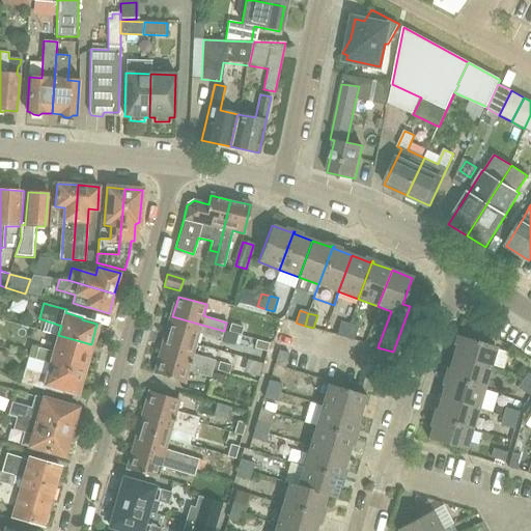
[(221,339),(224,331),(172,316),(167,335),(195,343),(198,333),(221,339)]
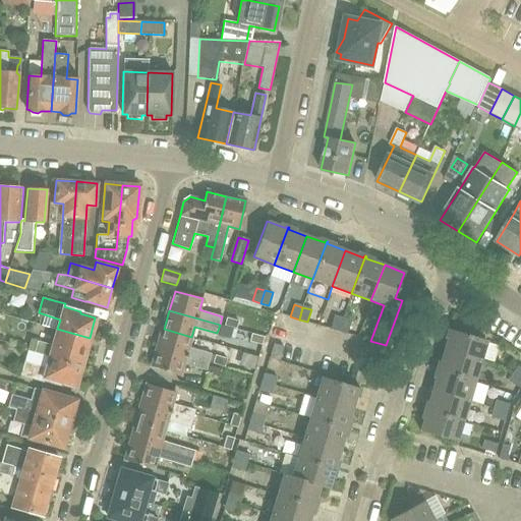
[(339,332),(342,319),(334,316),(330,329),(339,332)]
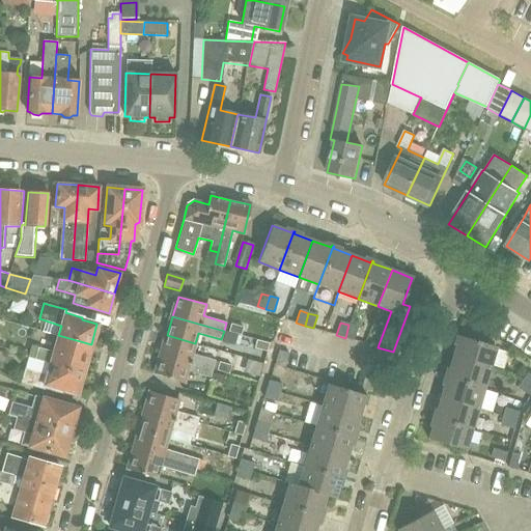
[(230,324),(228,332),(240,335),(242,327),(230,324)]
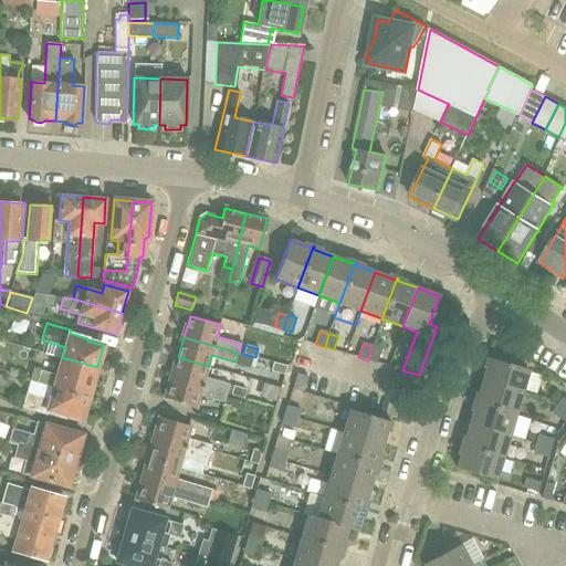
[(371,346),(368,360),(377,363),(381,349),(371,346)]
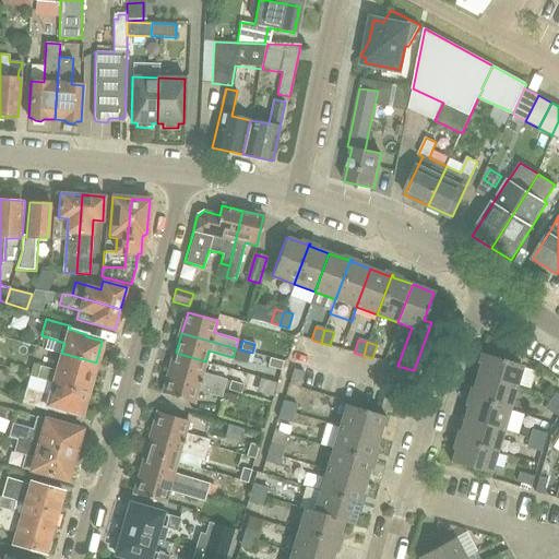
[(87,392),(96,363),(61,353),(57,370),(39,366),(36,377),(36,378),(52,382),(87,392)]
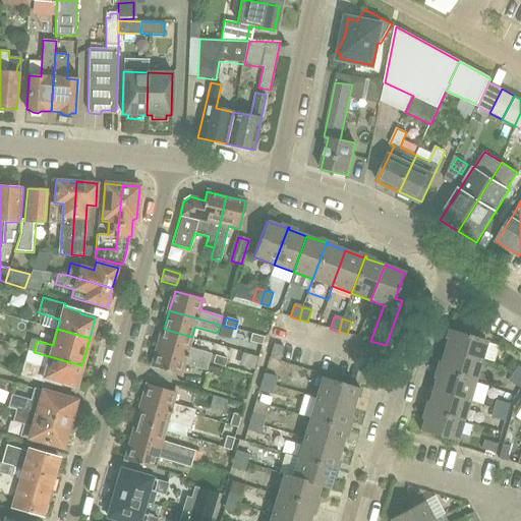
[(188,347),(191,337),(164,329),(159,347),(209,362),(212,353),(188,347)]
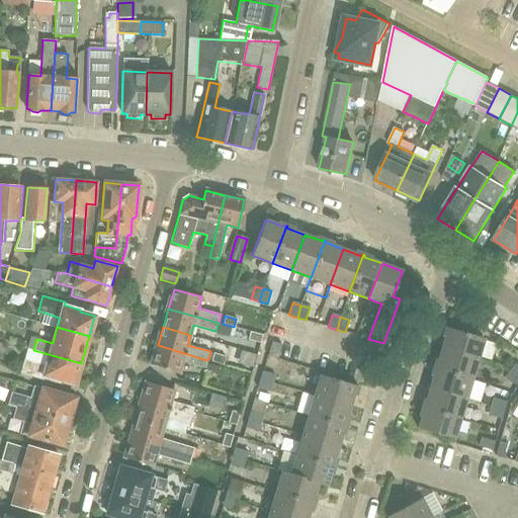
[(441,348),(478,359),(484,339),(445,327),(445,329),(447,330),(441,348)]
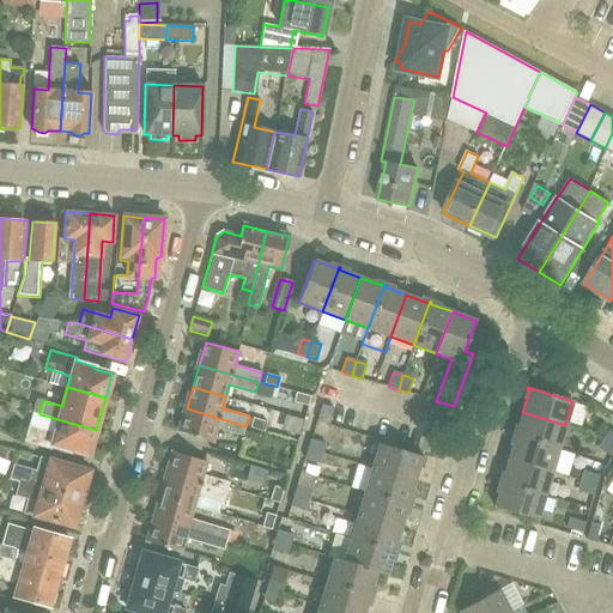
[(296,392),(293,401),(307,406),(309,396),(296,392)]
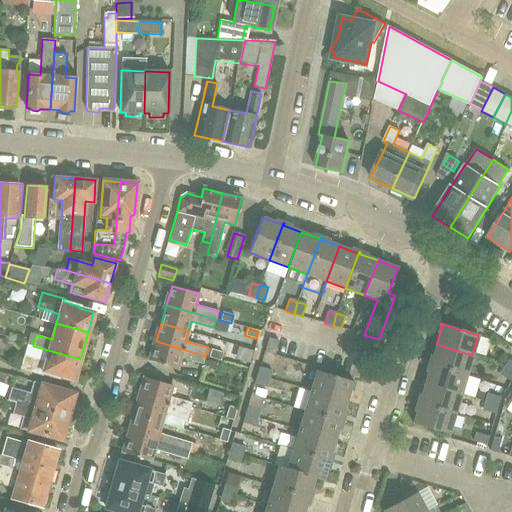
[(269,338),(265,351),(275,354),(279,341),(269,338)]
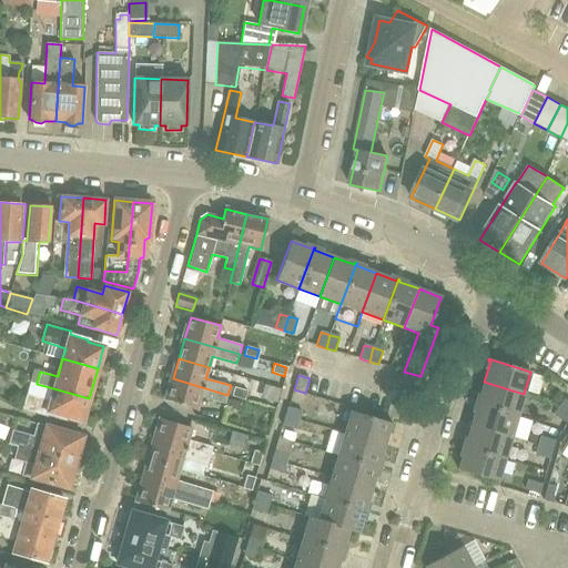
[(226,398),(227,395),(173,378),(166,399),(196,408),(201,397),(225,404),(224,406),(237,411),(240,403),(226,398)]
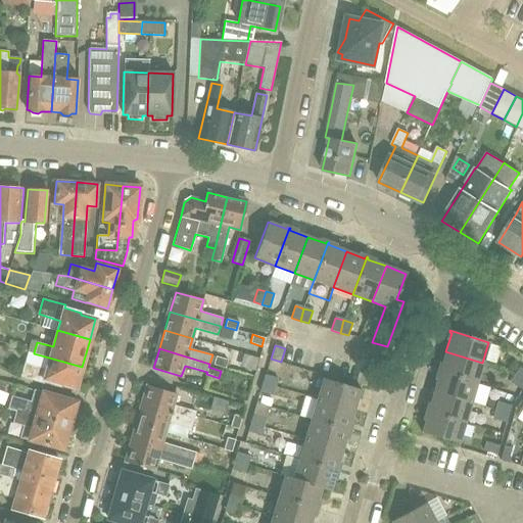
[(476,382),(482,363),(445,351),(440,371),(438,370),(437,371),(476,382)]
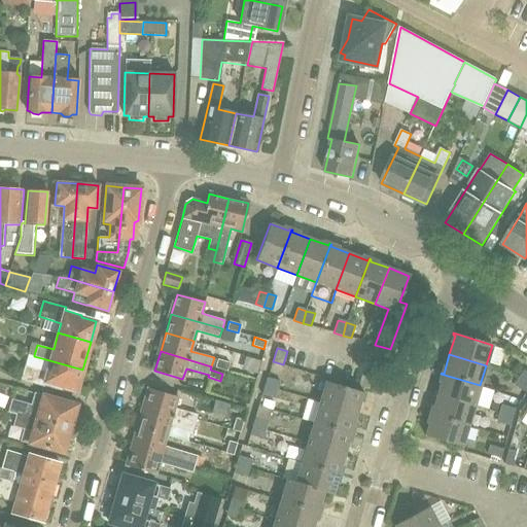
[(217,358),(215,367),(226,371),(230,362),(217,358)]
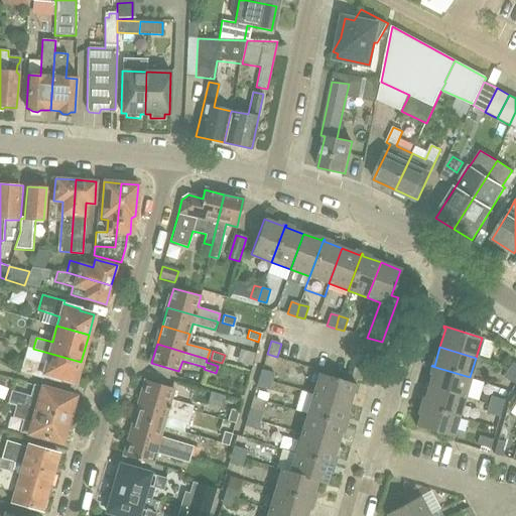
[(75,382),(81,362),(48,353),(45,366),(23,360),(20,372),(43,379),(43,376),(59,381),(60,378),(75,382)]
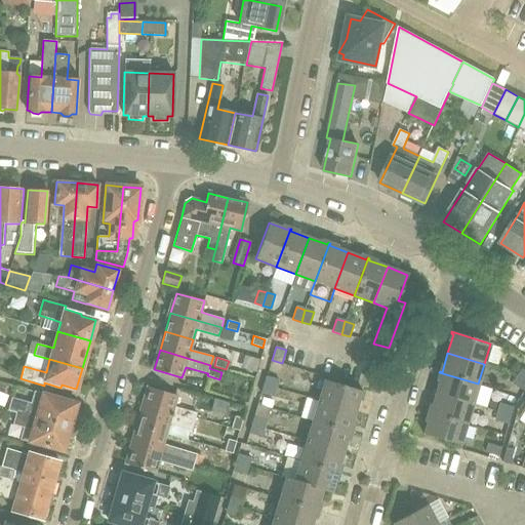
[(473,404),(478,384),(439,372),(439,373),(441,374),(436,393),(473,404)]
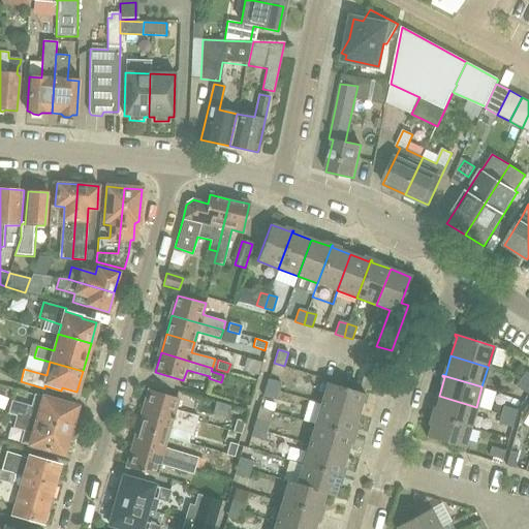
[(266,387),(279,392),(281,382),(268,378),(266,387)]
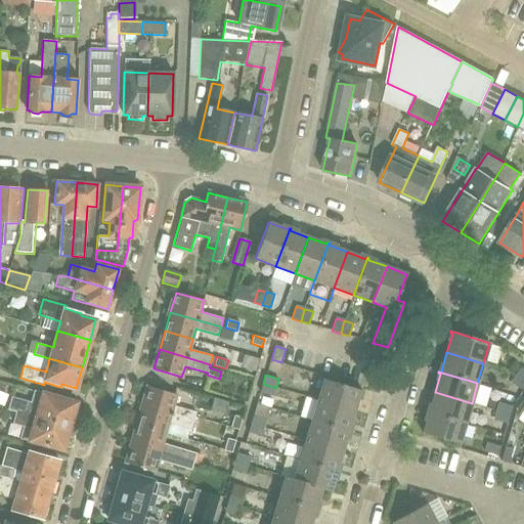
[(523,390),(523,388),(523,380),(517,376),(513,383),(523,390)]
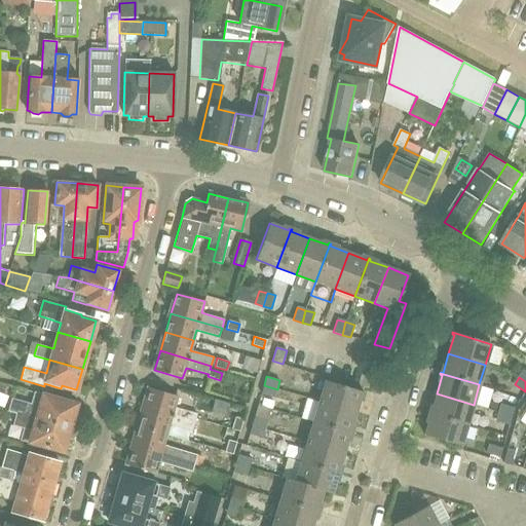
[(364,395),(364,392),(325,381),(318,402),(355,413),(362,393),(364,395)]
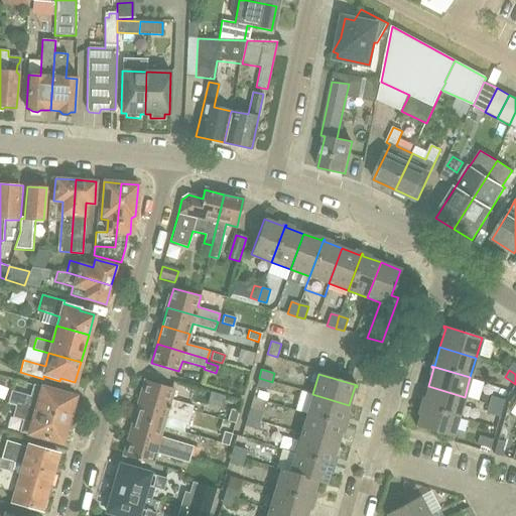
[(269,390),(272,382),(259,378),(256,386),(269,390)]
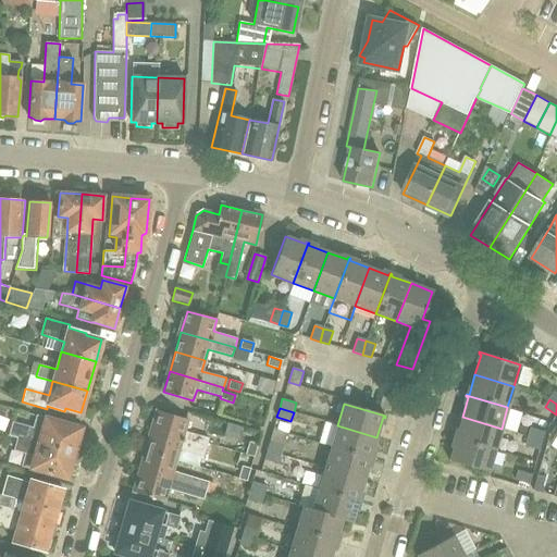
[(152,432),(206,447),(209,437),(185,431),(188,419),(158,411),(152,432)]
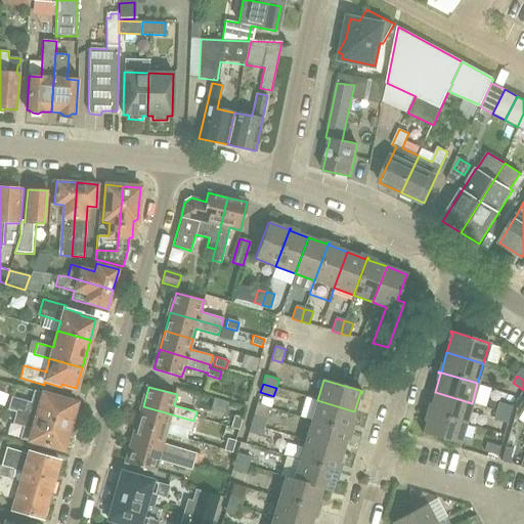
[(76,402),(42,393),(36,391),(32,404),(11,398),(8,408),(17,411),(66,425),(68,418),(72,417),(73,417),(76,402)]
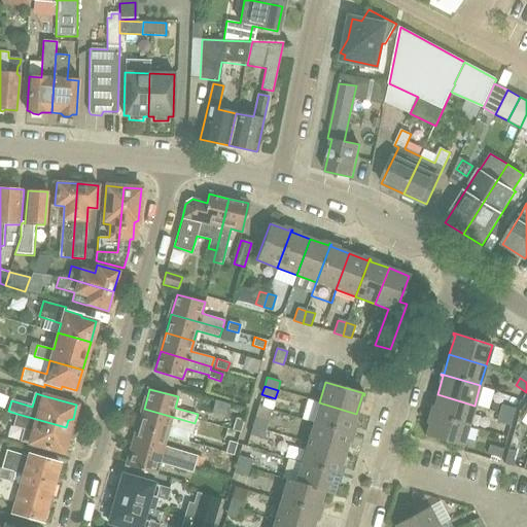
[(468,425),(475,406),(437,394),(431,414),(429,413),(429,414),(468,425)]
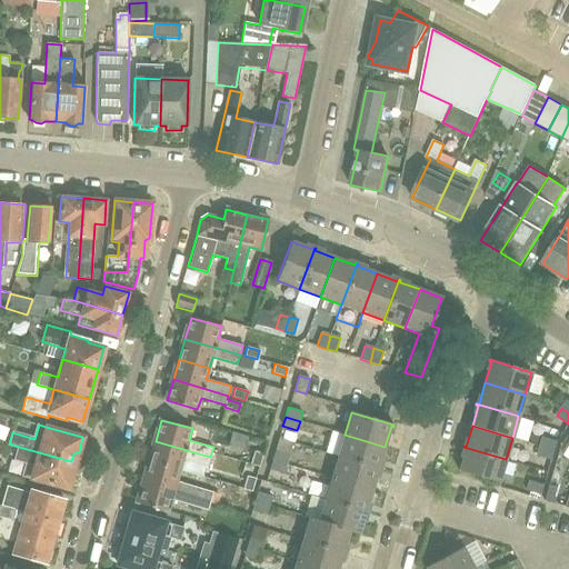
[(286,431),(283,439),(293,442),(296,435),(286,431)]
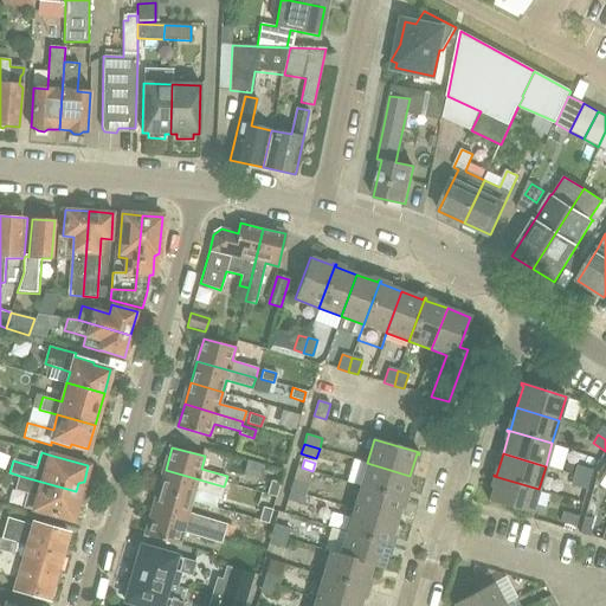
[(404,497),(410,476),(367,463),(360,485),(406,500),(406,497),(404,497)]
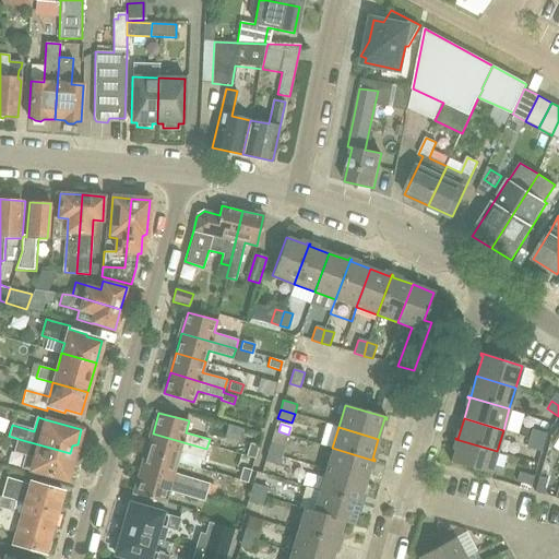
[(531,439),(544,442),(546,433),(533,429),(531,439)]
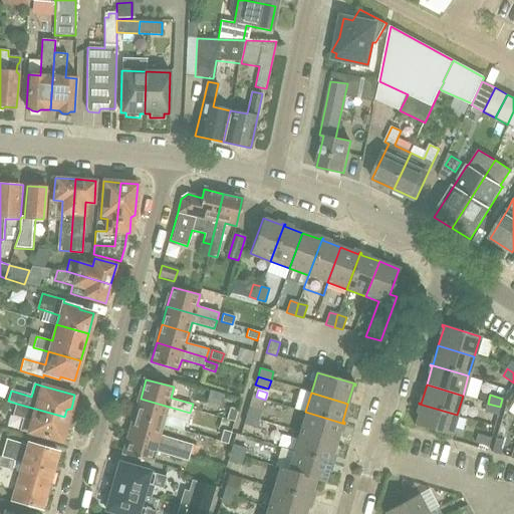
[(188,421),(190,413),(141,399),(135,417),(163,425),(166,415),(188,421)]
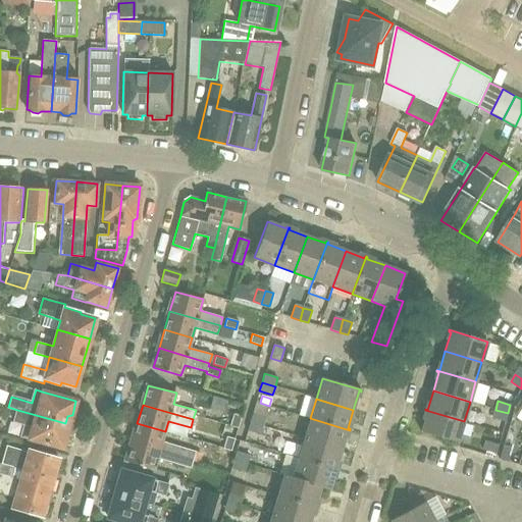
[(63,431),(65,423),(17,410),(14,421),(25,424),(21,436),(62,449),(66,434),(65,434),(63,431)]
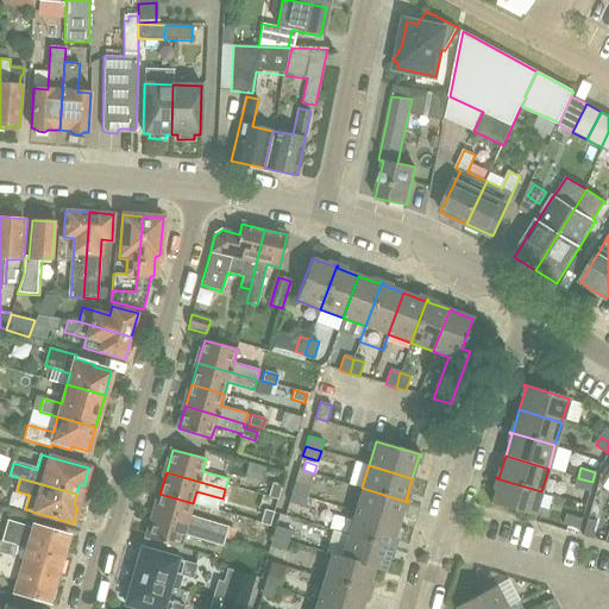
[(534,516),(541,491),(496,478),(495,479),(498,481),(491,503),(534,516)]
